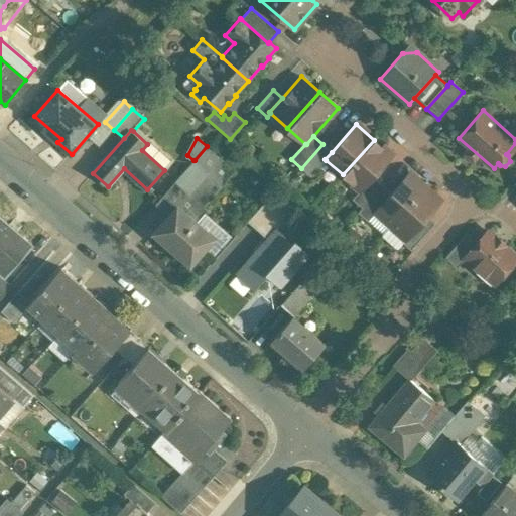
[(374,140),(343,174),(360,190),(361,190),(373,176),(391,156),(374,140)]
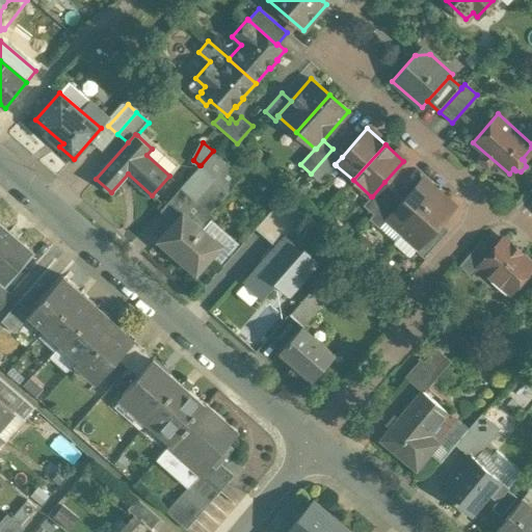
[(333,149),(311,174),(320,182),(336,165),(335,164),(342,157),(333,149)]
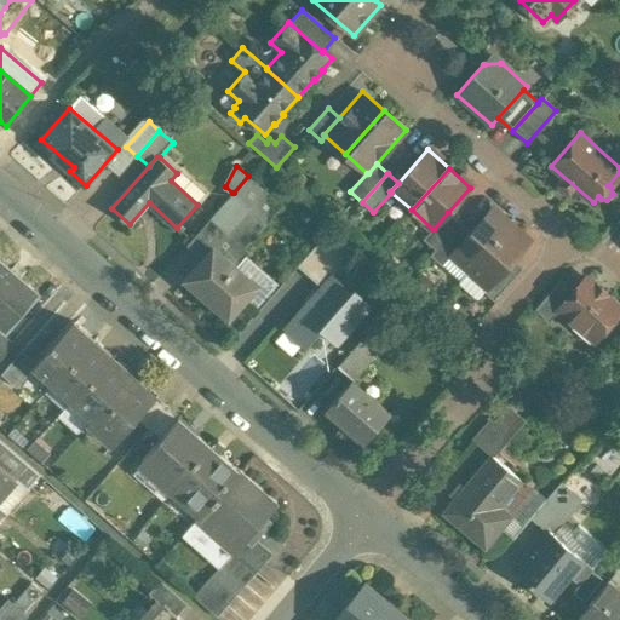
[(281,206),(248,176),(234,193),(251,208),(267,223),(281,206)]
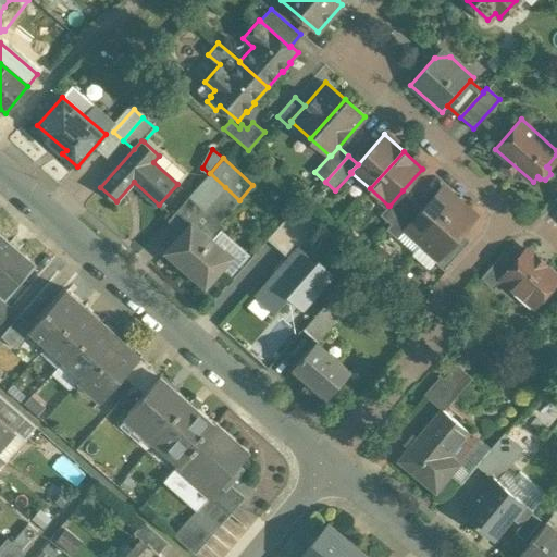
[(209,173),(188,196),(203,209),(205,211),(206,210),(225,187),(210,173),(209,173)]
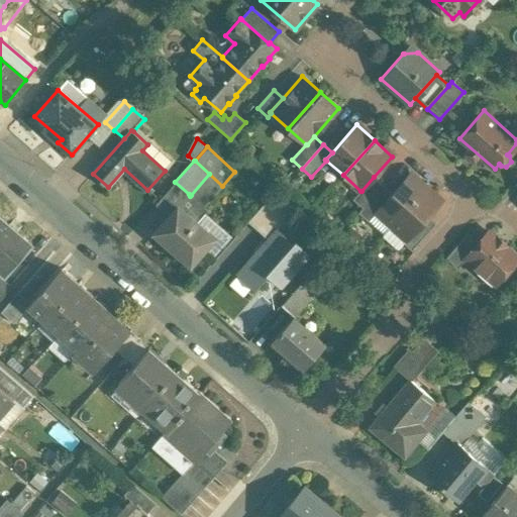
[(209,174),(191,195),(204,207),(222,186),(209,174)]
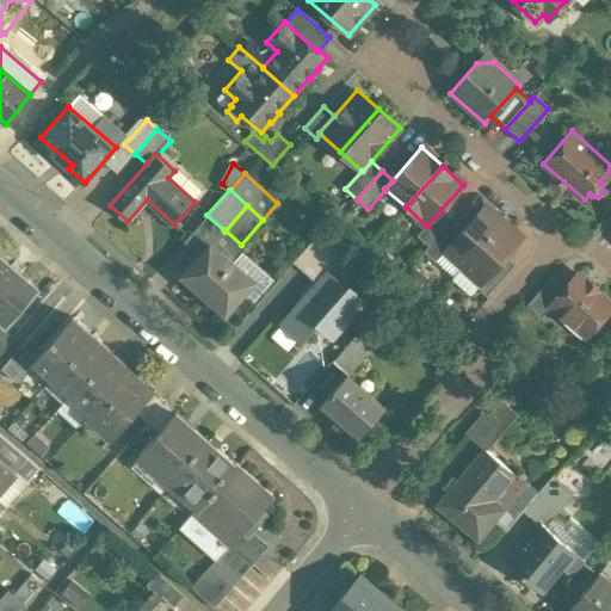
[(442,209),(427,226),(426,226),(417,235),(429,246),(452,218),(442,209)]
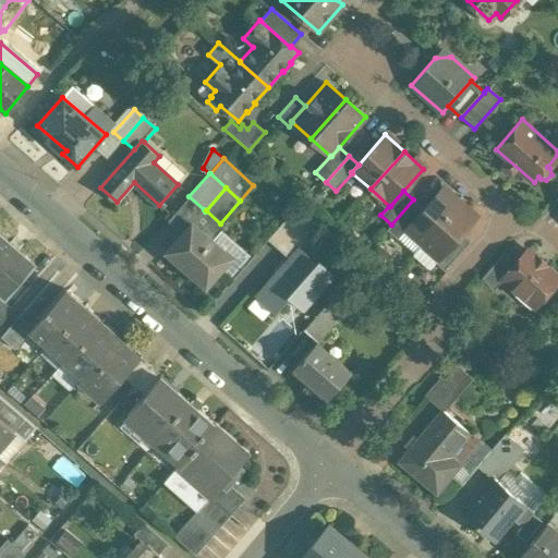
[(423,208),(405,228),(407,229),(423,243),(460,201),(450,192),(446,197),(438,191),(423,208)]
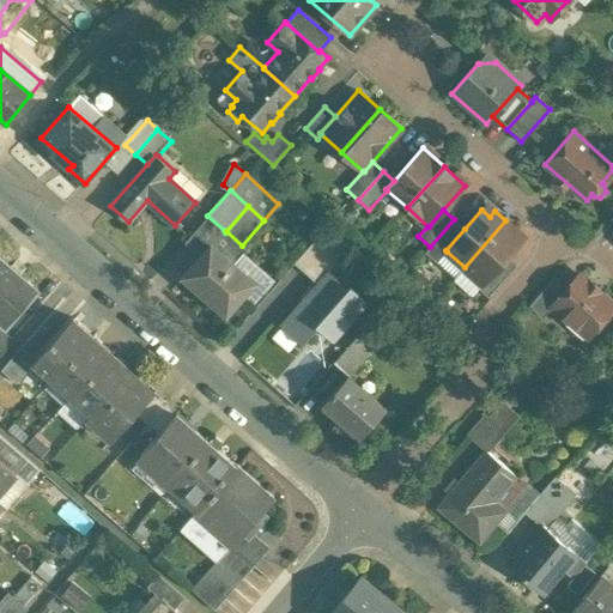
[(207,216),(184,242),(194,263),(211,244),(224,230),(207,216)]
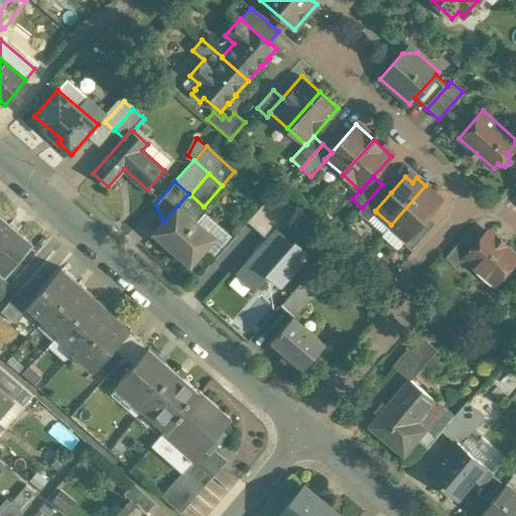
[(382,184),(362,208),(358,212),(368,221),(376,212),(375,211),(391,192),(382,184)]
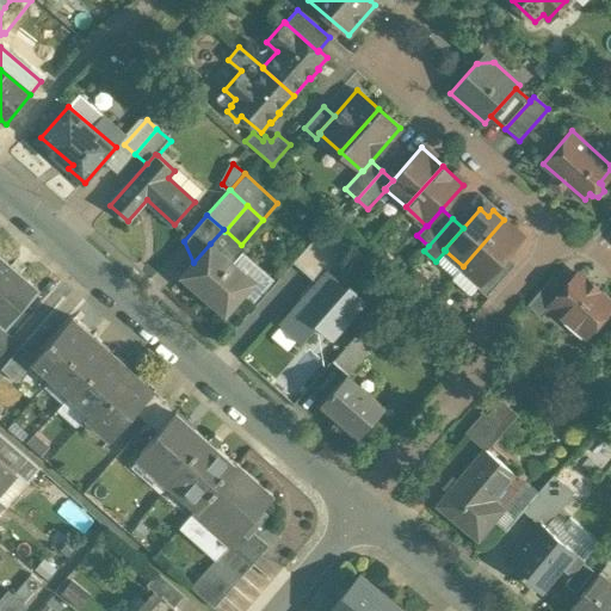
[(463,266),(452,278),(470,294),(476,287),(480,282),(481,283),(506,255),(518,242),(510,234),(514,229),(504,220),(463,266)]
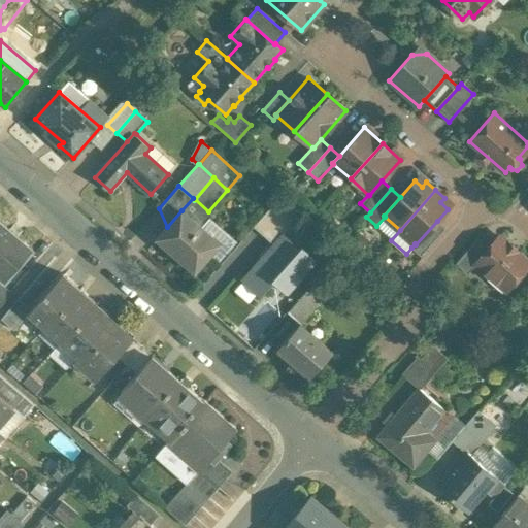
[(208,211),(195,199),(194,200),(193,198),(182,210),(201,228),(212,215),(208,211)]
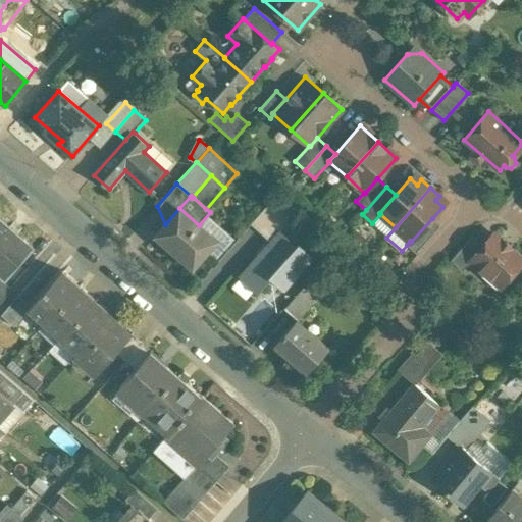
[(269,241),(279,230),(295,214),(274,197),(251,224),(269,241)]
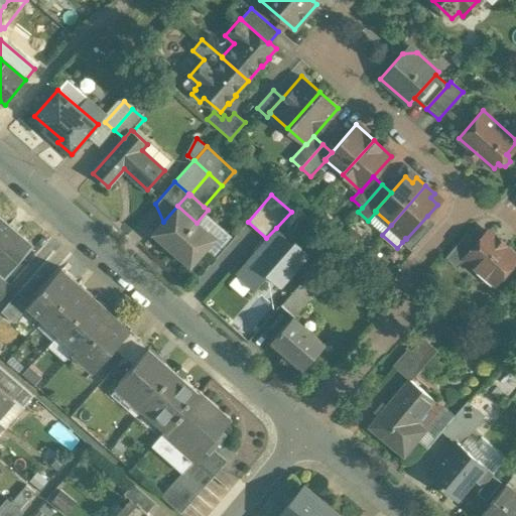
[(197,223),(177,206),(163,222),(153,233),(190,265),(205,248),(202,245),(211,235),(197,223)]
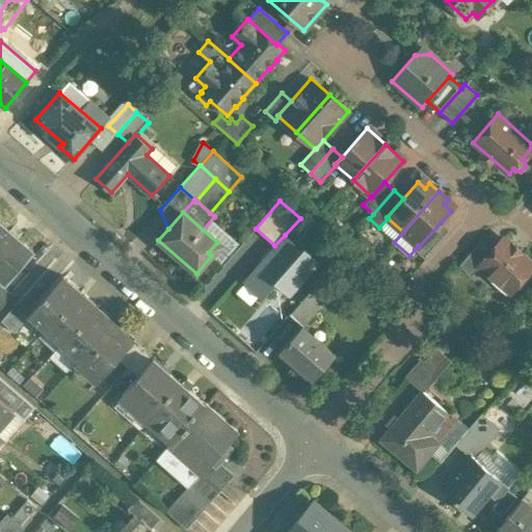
[(32,250),(0,222),(0,280),(4,284),(32,250)]
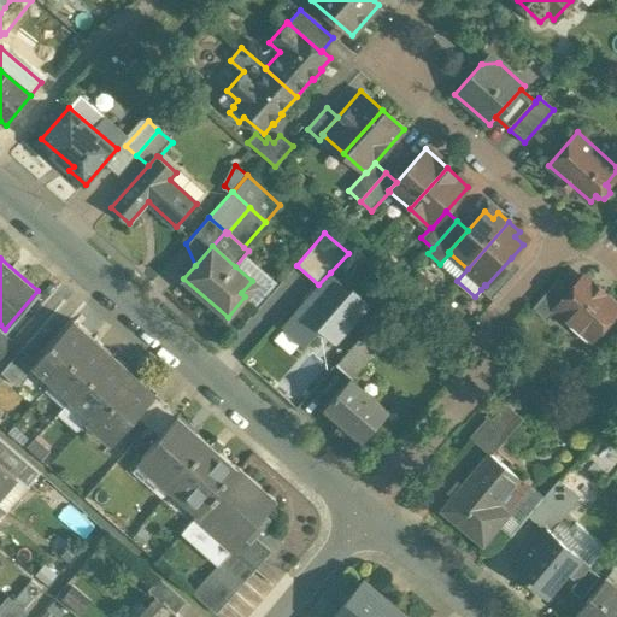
[(511,258),(486,286),(485,285),(481,289),(491,299),(519,266),(511,258)]
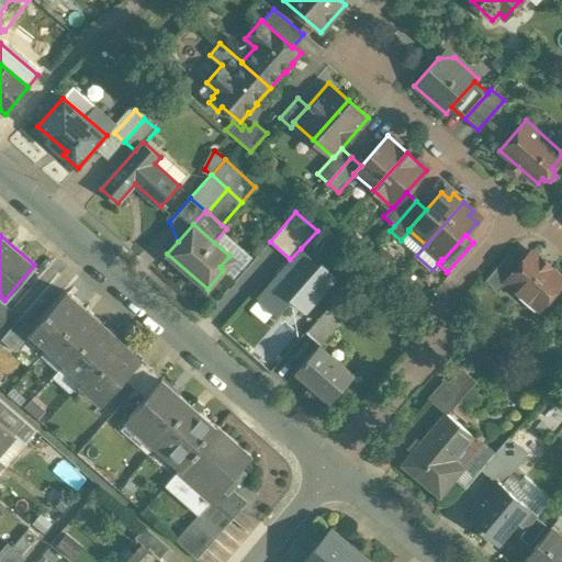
[(256,298),(277,315),(291,301),(306,313),(338,277),(322,261),(319,265),(301,248),(290,259),(256,298)]
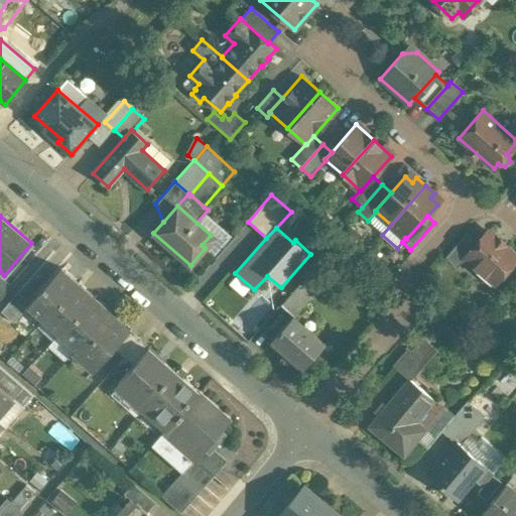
[(495,237),(487,230),(477,242),(465,256),(466,257),(496,282),(515,258),(515,255),(504,245),(506,243),(496,235),(495,237)]
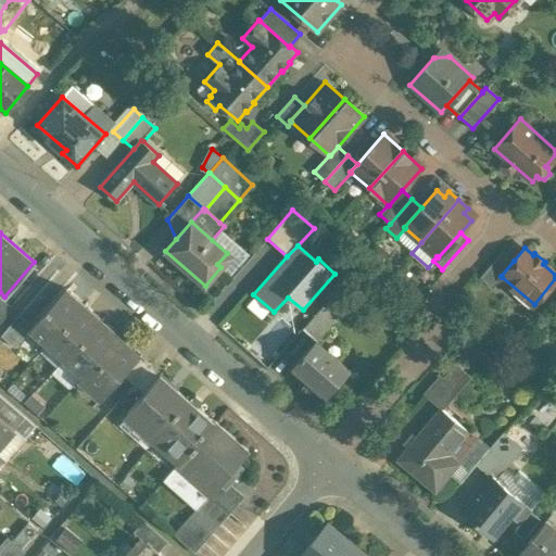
[(514,261),(502,251),(479,277),(492,288),(502,277),(501,276),(514,261)]
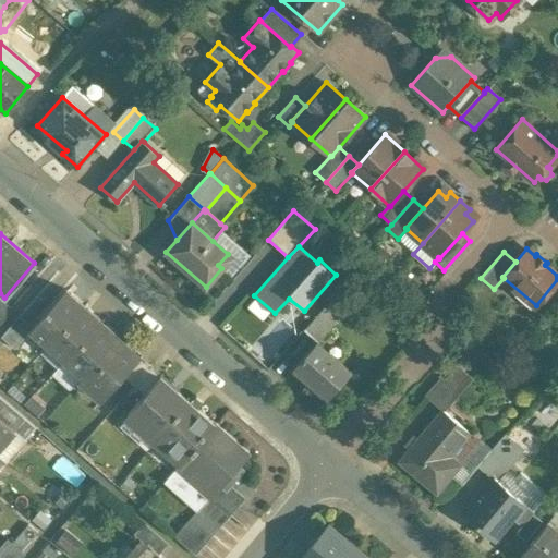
[(83,305),(65,289),(33,327),(29,330),(31,331),(47,347),(83,305)]
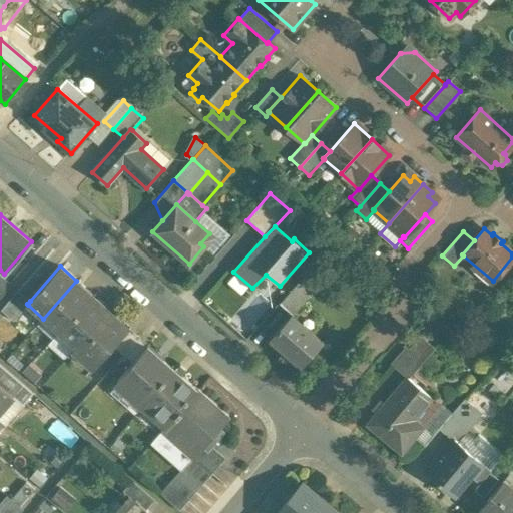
[(476,269),(470,276),(485,288),(490,281),(476,269)]
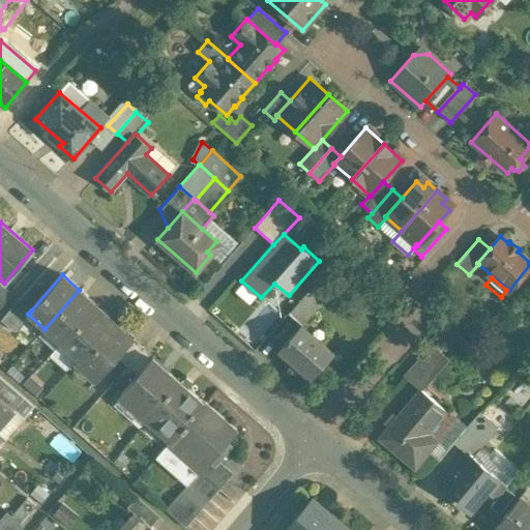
[(0,284),(0,307),(12,295),(0,284)]
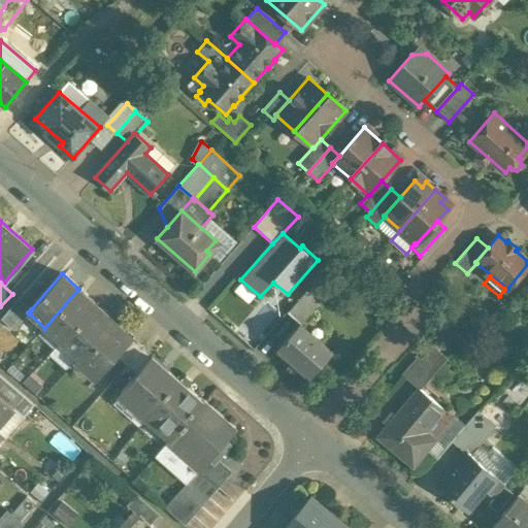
[(95,303),(78,289),(44,328),(61,342),(95,303)]
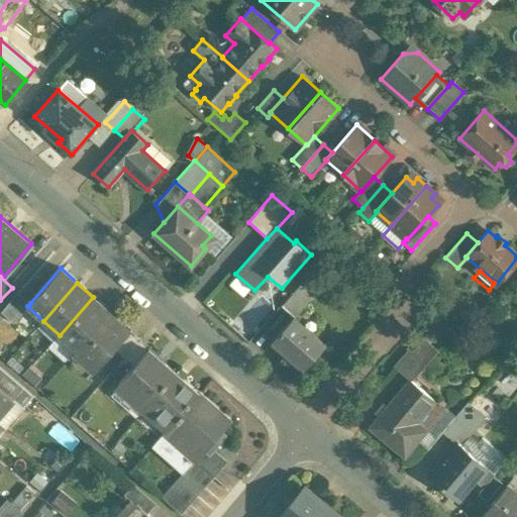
[(301,284),(282,306),(294,317),(313,295),(301,284)]
